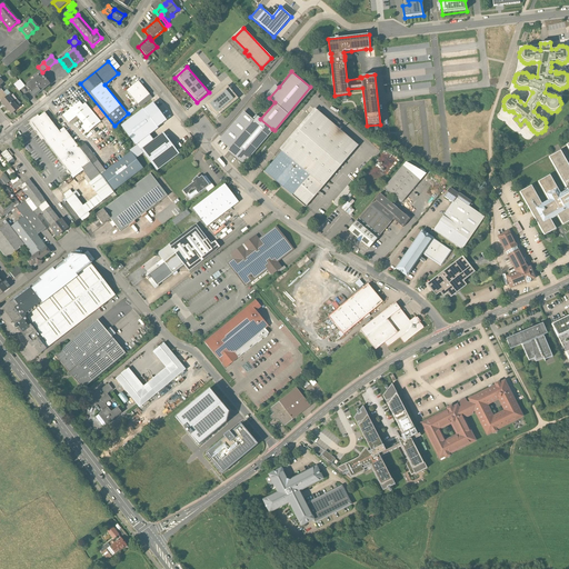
[(41,75),(26,87),(35,98),(50,86),(41,75)]
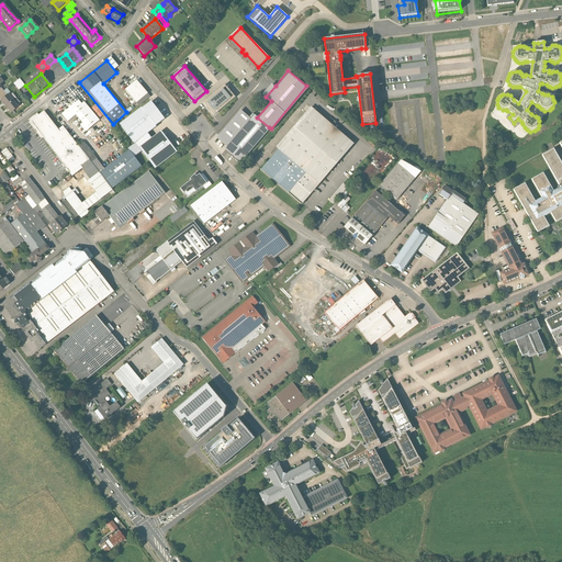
[(20,80),(14,85),(19,90),(23,86),(20,80)]
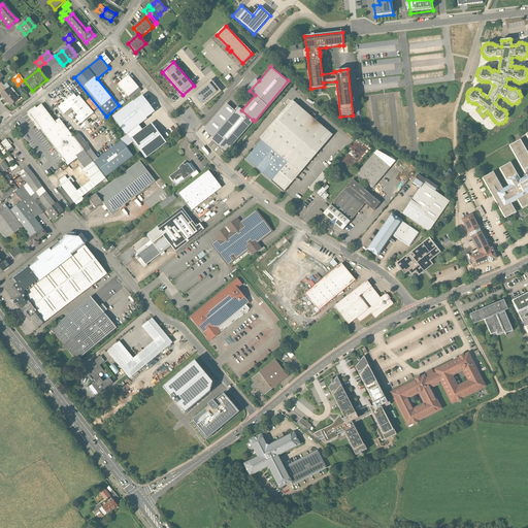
[(128,97),(138,88),(129,75),(118,84),(128,97)]
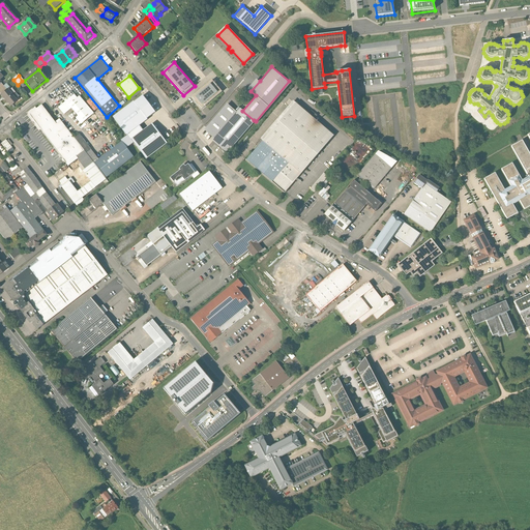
[(251,91),(260,81),(256,78),(247,88),(251,91)]
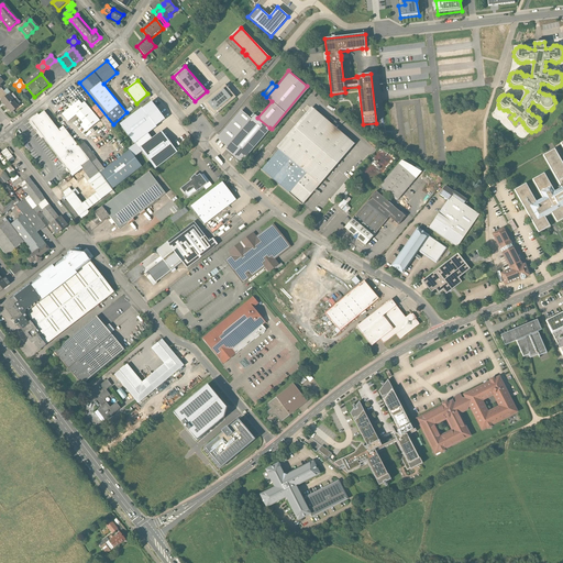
[(225,85),(203,102),(214,116),(235,97),(225,85)]
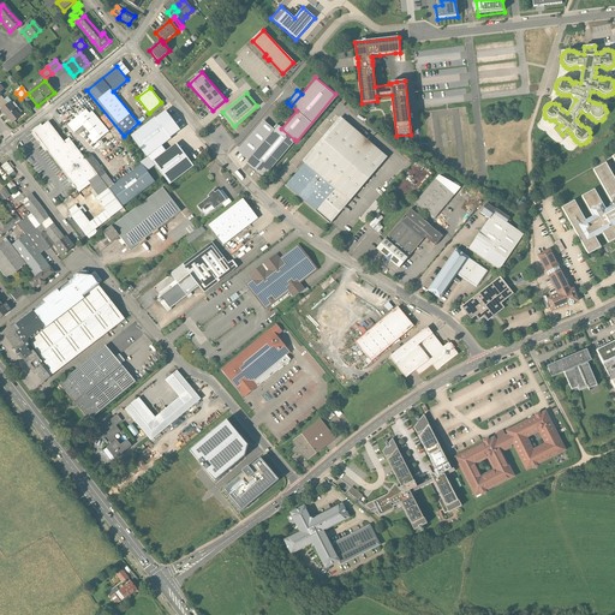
[(0,111),(0,109),(0,111),(6,118),(17,108),(13,103),(10,107),(7,105),(0,111)]
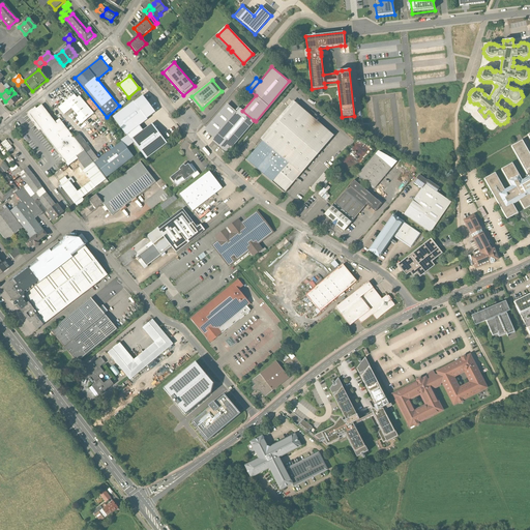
[(15,93),(5,101),(10,108),(17,101),(15,99),(18,97),(15,93)]
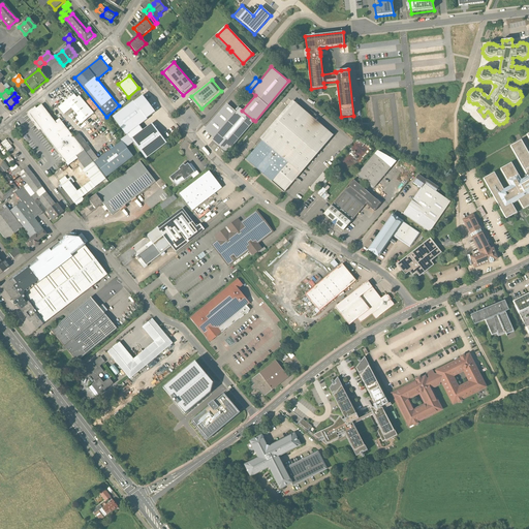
[(83,124),(94,115),(80,96),(76,98),(73,94),(59,106),(65,114),(70,110),(83,124)]
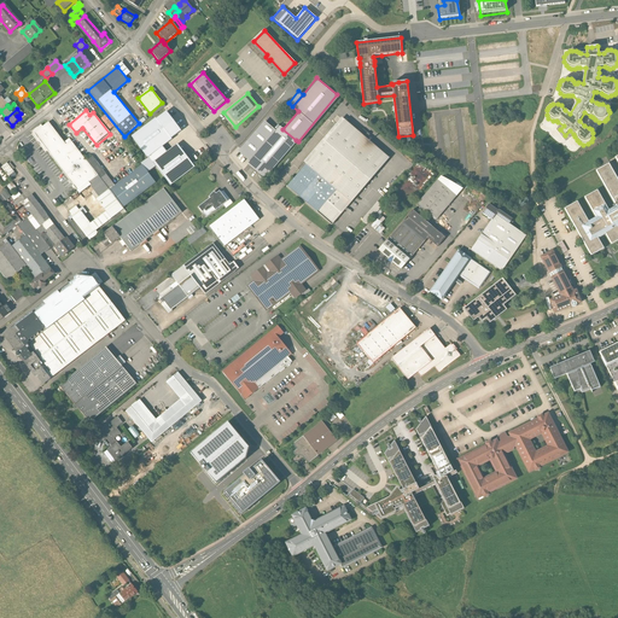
[(133,138),(149,158),(163,147),(172,140),(170,139),(180,132),(167,112),(156,121),(156,120),(133,138)]
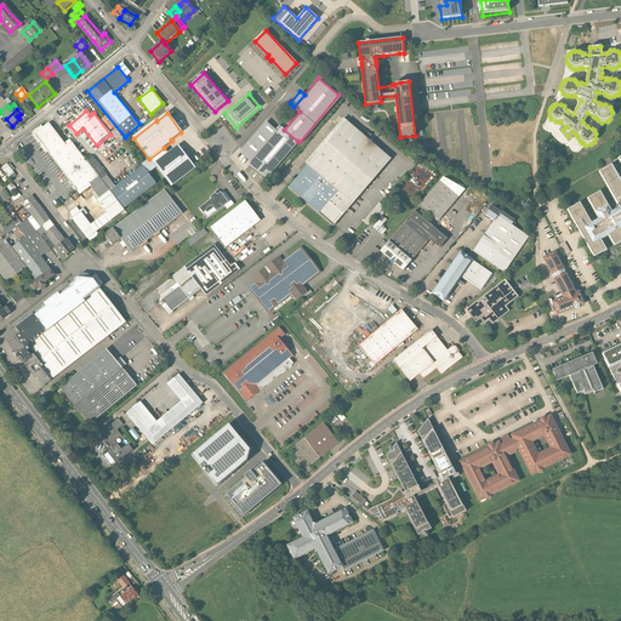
[(275,130),(266,119),(238,151),(250,160),(275,130)]
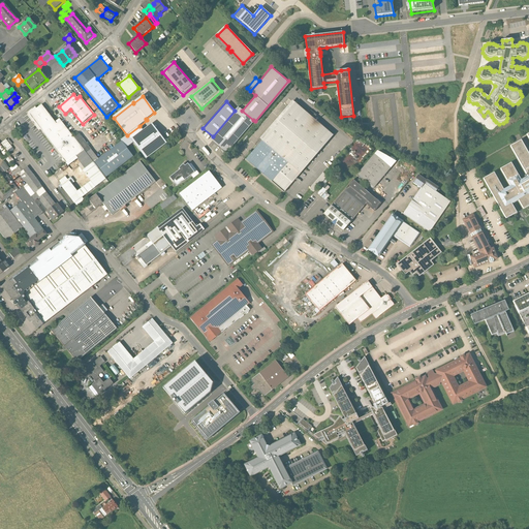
[(246,160),(284,192),(333,135),(294,102),(246,160)]
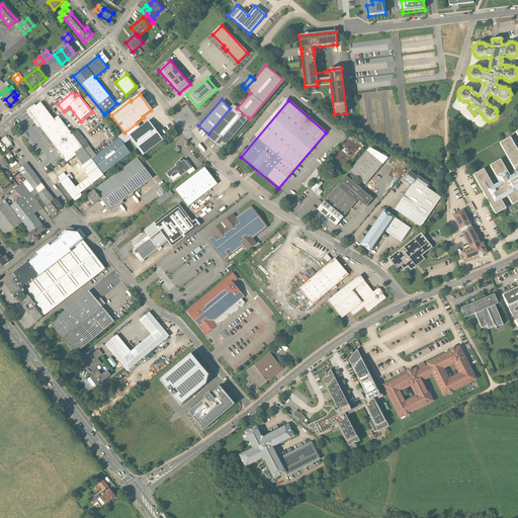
[(35,106),(34,105),(26,111),(26,113),(37,128),(39,126),(65,160),(75,153),(82,148),(73,136),(60,118),(56,121),(40,102),(35,106)]
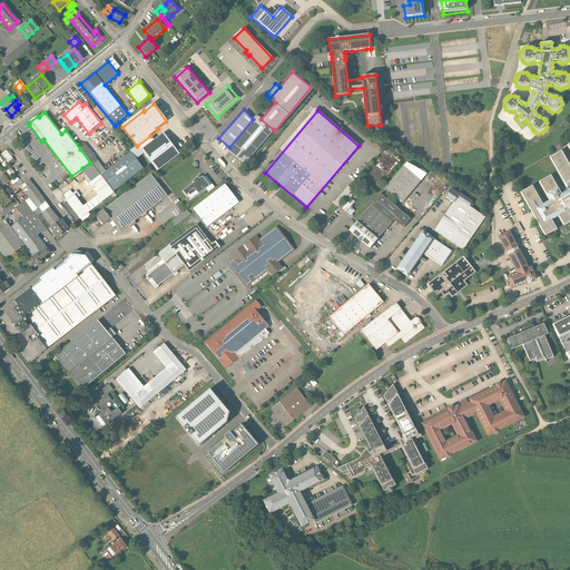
[(244,164),(273,129),(261,119),(256,115),(253,119),(229,147),(227,149),(244,164)]
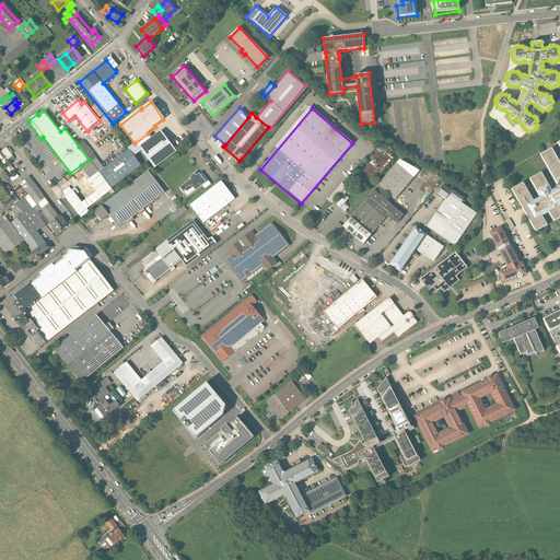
[(142,152),(154,168),(176,152),(161,131),(152,139),(139,148),(142,152)]
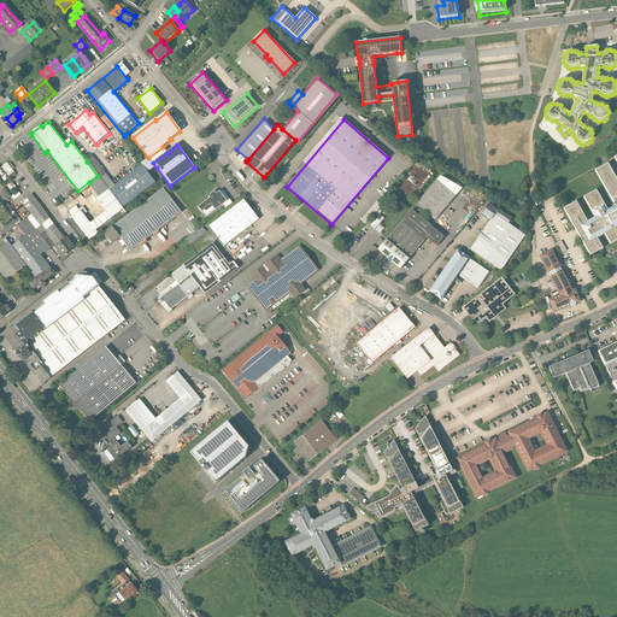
[(153,163),(168,153),(163,147),(148,158),(153,163)]
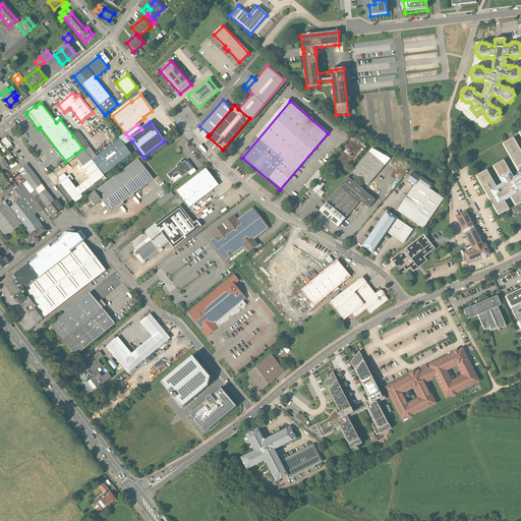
[(82,149),(84,152),(90,148),(78,132),(73,136),(82,149)]
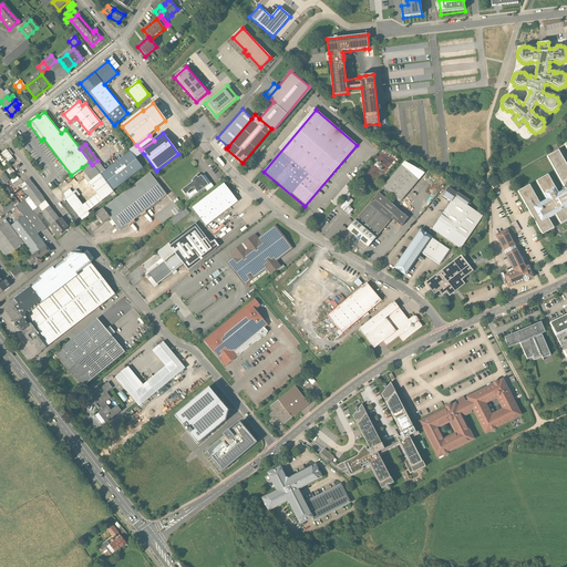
[(566,144),(566,146),(566,147),(566,165),(562,156),(559,151),(547,157),(566,189),(559,194),(548,175),(537,182),(547,200),(540,204),(529,185),(518,192),(531,213),(543,235),(554,229),(549,219),(556,216),(562,225),(566,222),(566,144)]
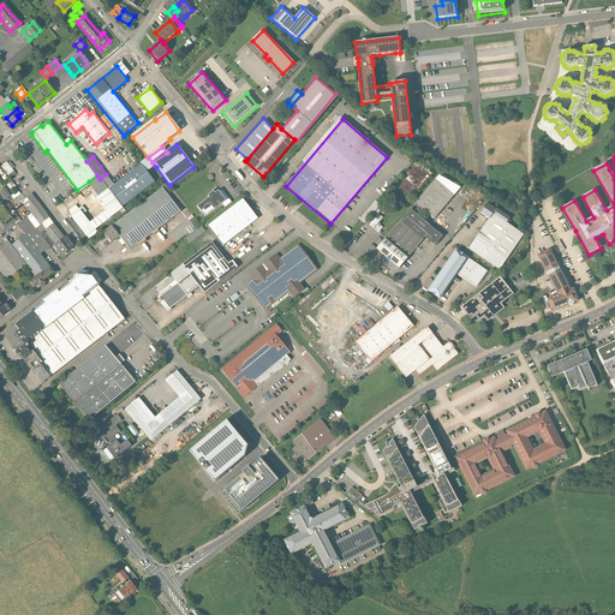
[(153,162),(148,157),(141,163),(142,166),(148,173),(156,167),(153,162)]
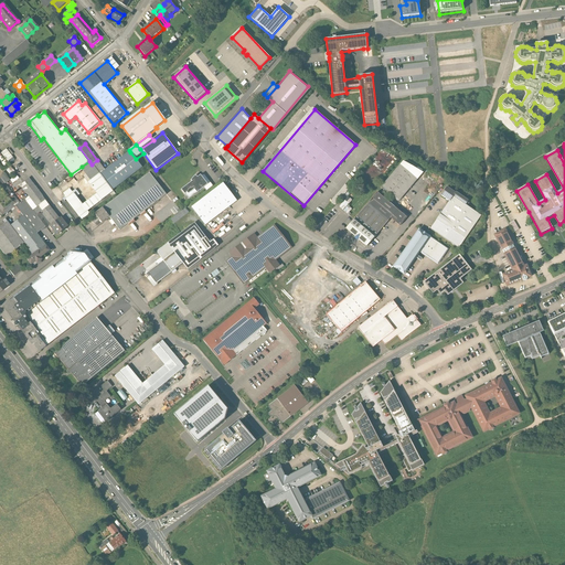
[(14,160),(6,150),(1,155),(9,164),(14,160)]
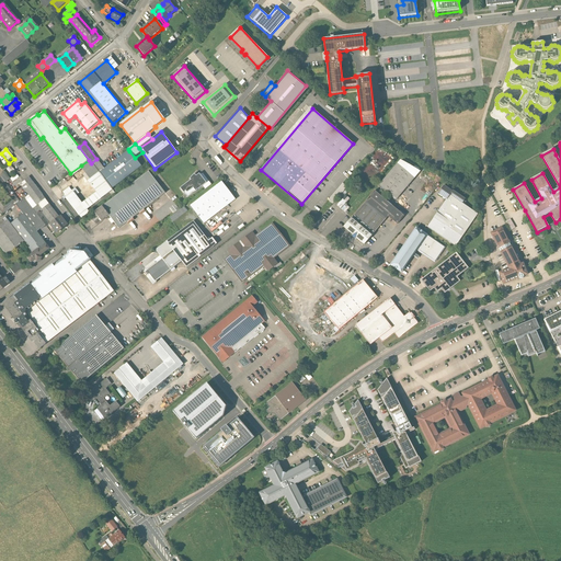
[(104,169),(99,173),(111,189),(141,167),(135,158),(129,151),(104,169)]
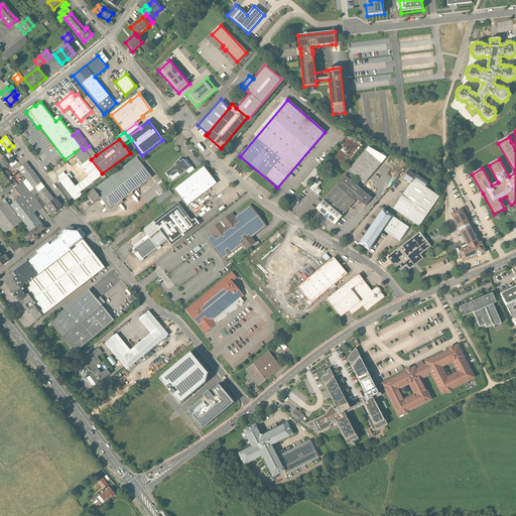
[(84,150),(91,159),(96,155),(89,146),(84,150)]
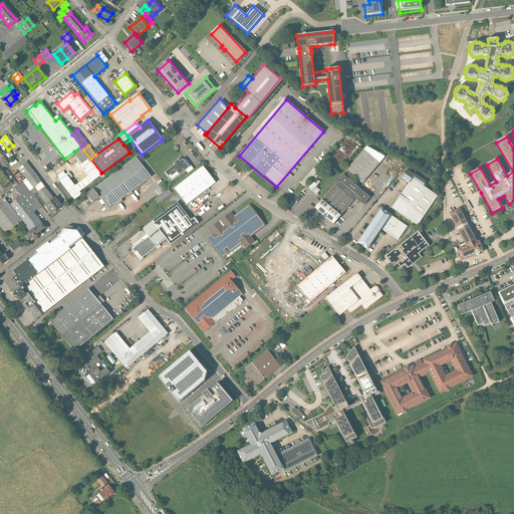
[(63,172),(56,176),(60,182),(72,198),(102,175),(101,173),(90,159),(83,150),(81,147),(74,152),(83,164),(80,167),(88,177),(75,187),(67,177),(66,177),(63,172)]
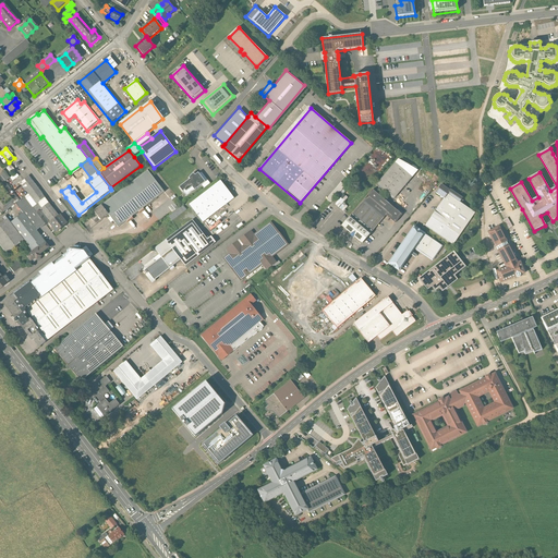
[(398,160),(377,185),(393,199),(417,171),(398,160)]
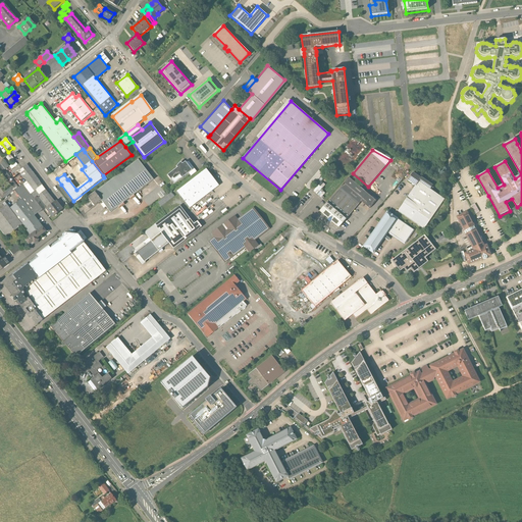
[(0,164),(4,170),(9,166),(3,159),(0,164)]
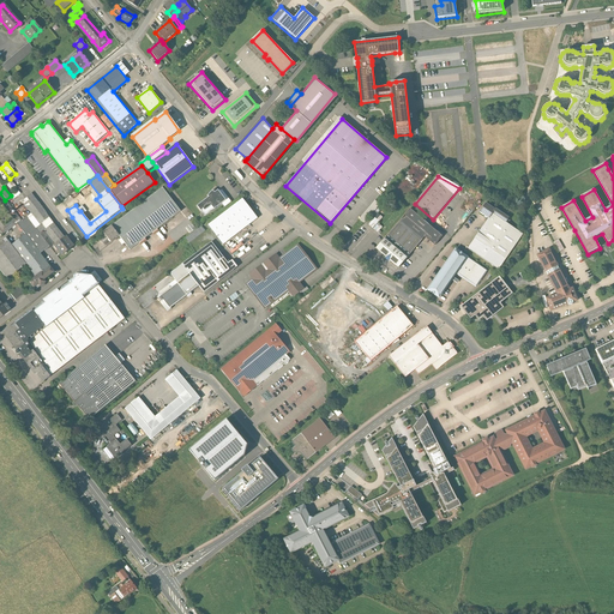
[(180,211),(162,188),(112,226),(119,235),(131,250),(180,211)]
